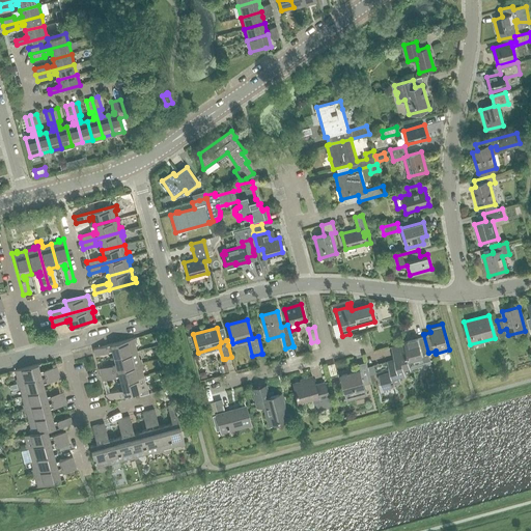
[(135,338),(93,350),(95,356),(109,352),(108,351),(111,350),(114,358),(136,352),(134,342),(136,342),(135,338)]
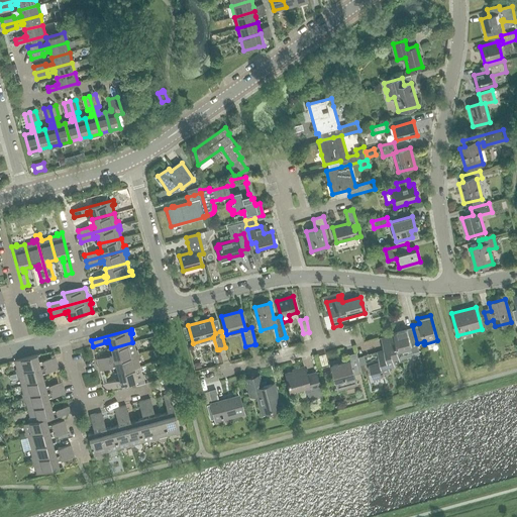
[(394,334),(400,356),(419,351),(415,338),(410,340),(407,329),(393,333),(394,334)]
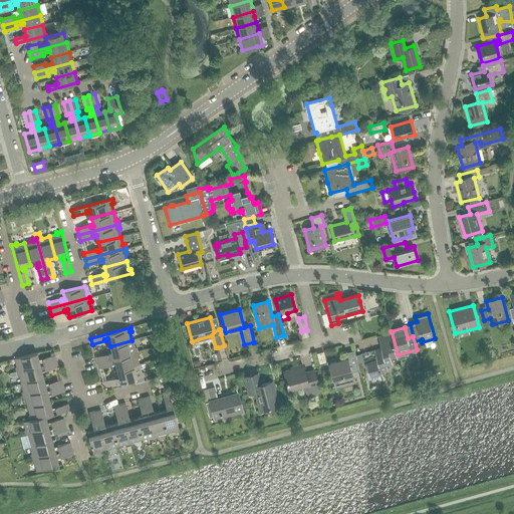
[(398,354),(392,332),(378,336),(381,347),(374,349),(377,360),(366,363),(370,377),(381,374),(381,371),(389,369),(387,363),(393,361),(392,356),(398,354)]
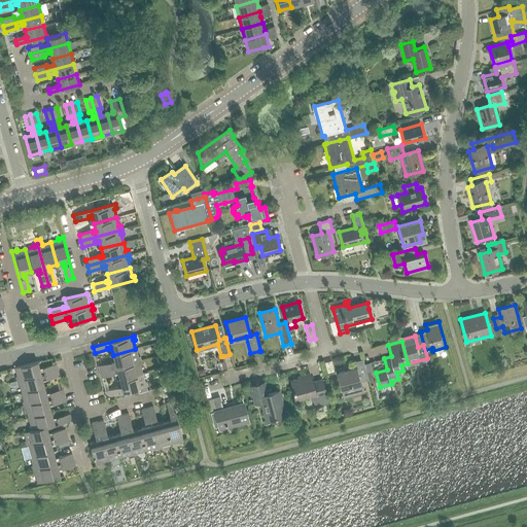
[(98,365),(100,372),(141,360),(140,357),(138,357),(135,349),(113,355),(115,363),(111,363),(111,362),(98,365)]
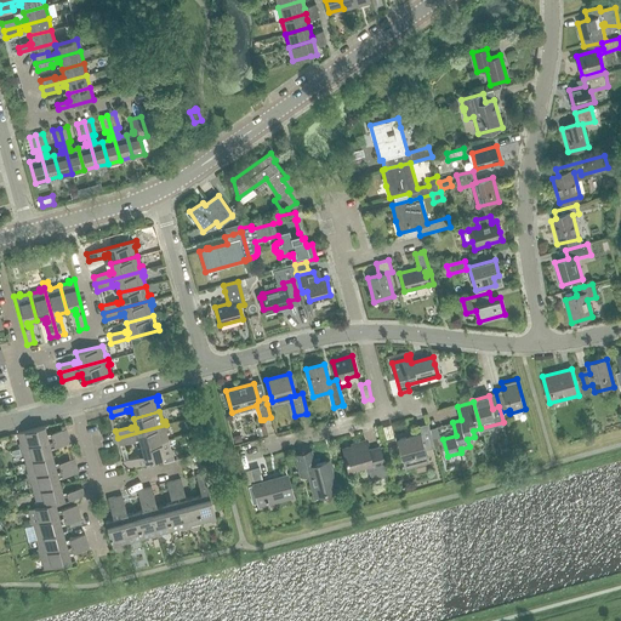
[(420,433),(399,439),(406,466),(416,463),(416,465),(428,461),(426,450),(434,448),(433,440),(431,429),(428,423),(426,425),(419,427),(420,433)]
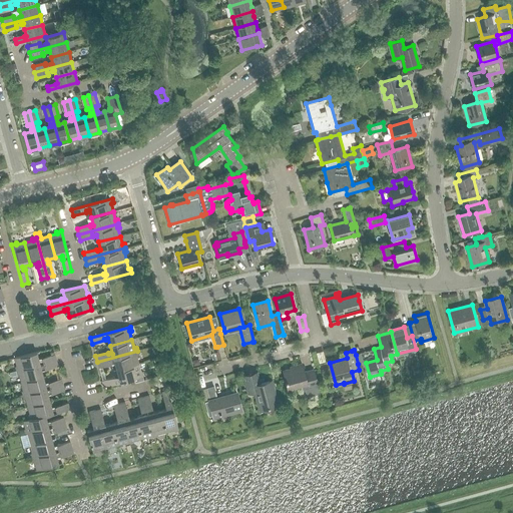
[(137,351),(97,362),(98,368),(111,365),(111,363),(114,362),(116,370),(138,364),(136,356),(138,355),(137,351)]
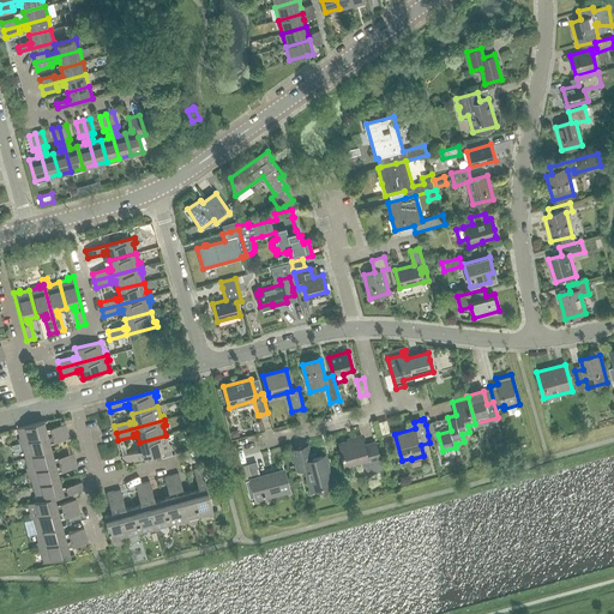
[(47,432),(43,421),(18,428),(20,439),(18,439),(19,444),(67,432),(65,425),(49,428),(50,431),(47,432)]
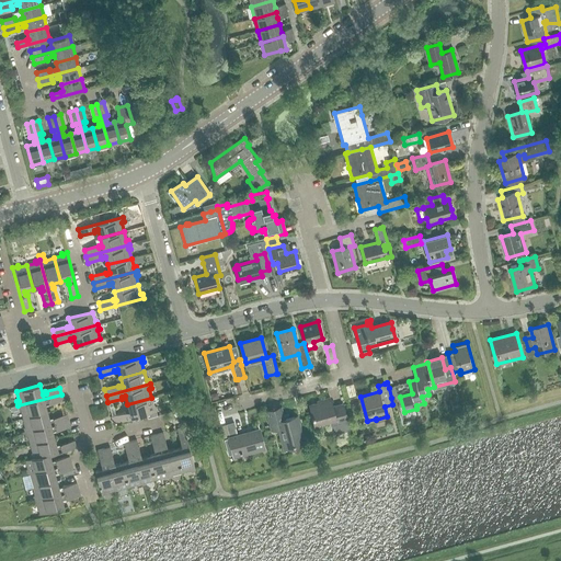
[(21,410),(23,419),(47,412),(45,403),(48,402),(49,404),(64,400),(61,395),(18,405),(19,410),(21,410)]
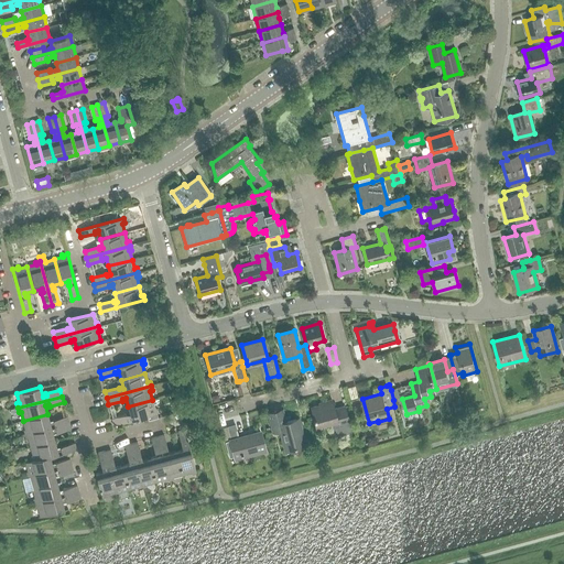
[(112,419),(114,425),(148,416),(156,413),(158,413),(156,409),(154,409),(152,400),(128,407),(130,415),(127,416),(127,414),(112,419)]
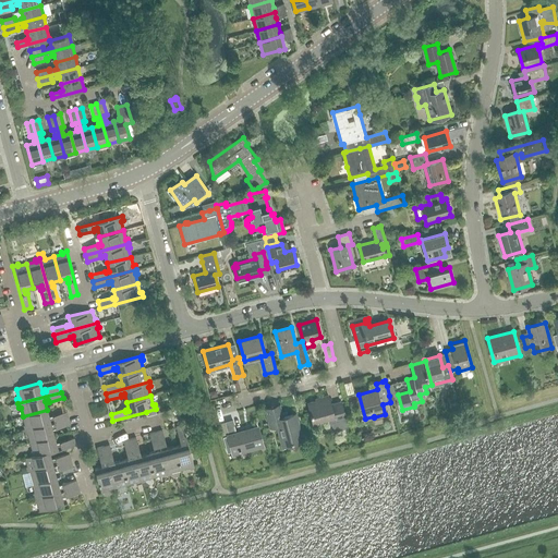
[(341,402),(335,404),(330,405),(328,396),(315,400),(316,402),(307,404),(313,423),(327,419),(328,421),(330,424),(331,426),(334,428),(337,431),(348,428),(344,415),(341,402)]
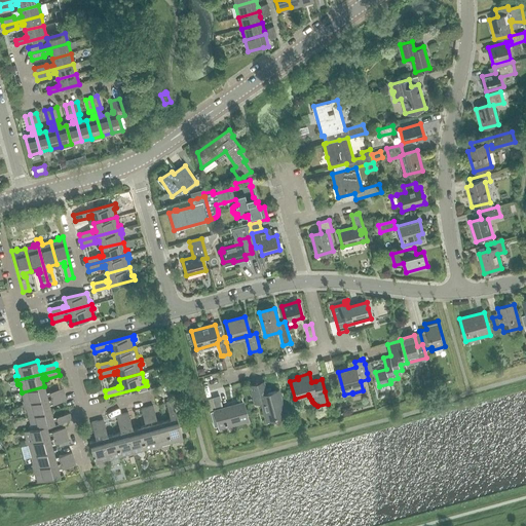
[(277,390),(267,393),(264,381),(250,385),(255,403),(261,401),(266,419),(285,414),(277,390)]
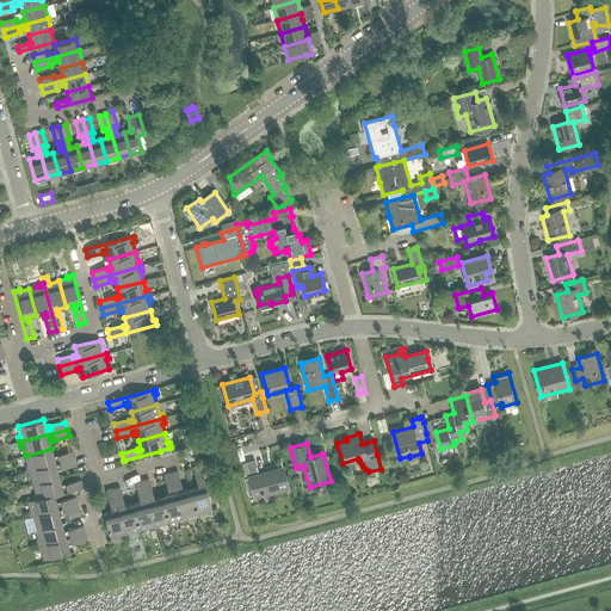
[(25,467),(26,471),(75,458),(73,451),(57,455),(57,457),(54,458),(51,449),(25,456),(28,466),(25,467)]
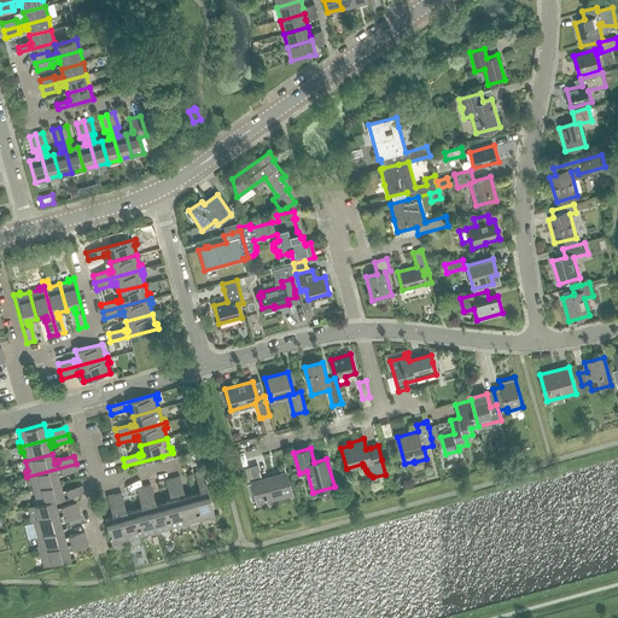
[(30,481),(34,490),(60,483),(57,473),(62,473),(62,474),(77,471),(76,464),(27,477),(28,481),(30,481)]
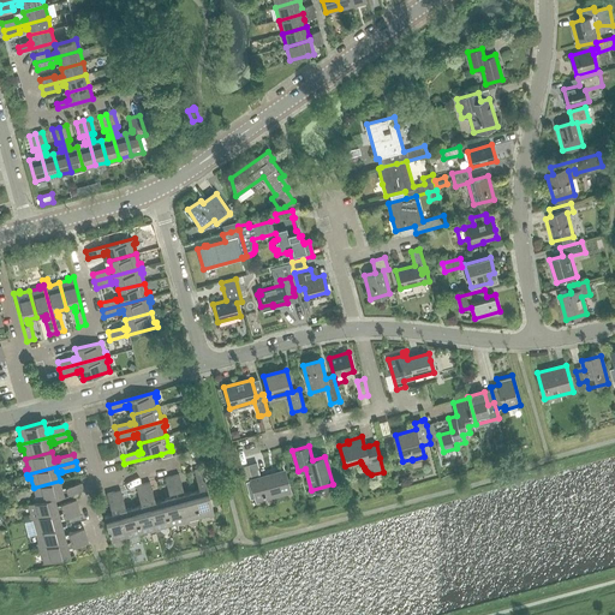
[(266,495),(266,499),(288,491),(288,493),(290,493),(284,471),(261,477),(257,464),(249,466),(252,479),(245,482),(250,500),(256,497),(257,497),(266,495)]
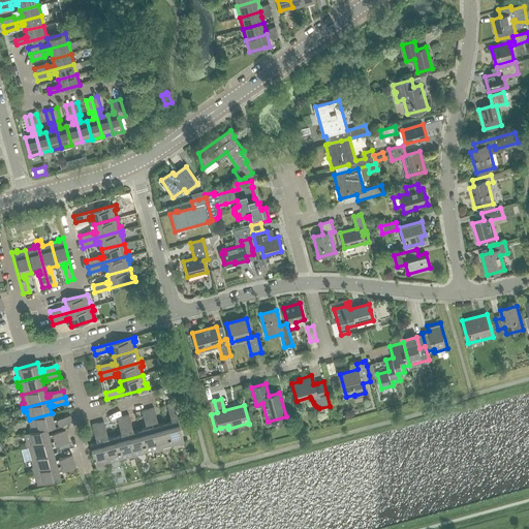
[(174,421),(164,423),(170,445),(180,443),(180,445),(184,444),(182,435),(188,433),(184,416),(178,418),(174,403),(166,404),(170,417),(173,417),(174,421)]
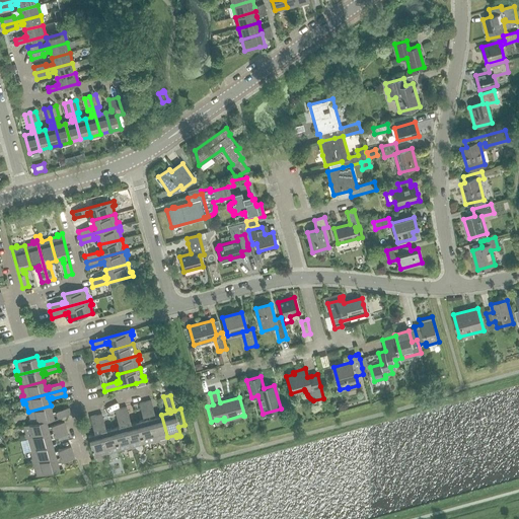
[(151,400),(145,401),(156,442),(160,441),(159,439),(167,437),(161,415),(153,418),(152,414),(154,414),(151,400)]
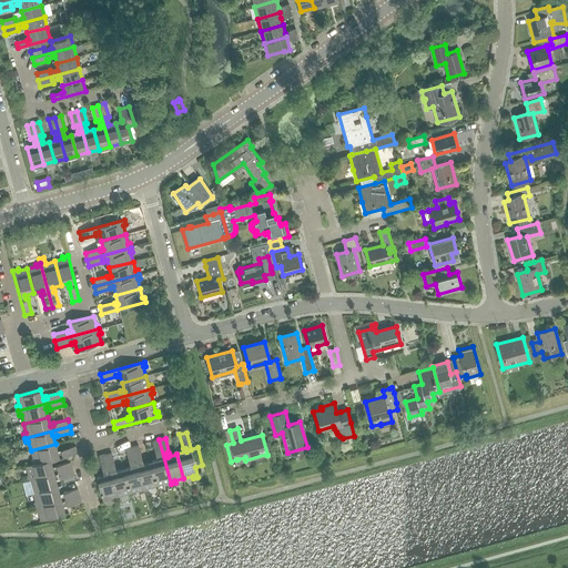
[(159,459),(150,462),(156,486),(166,483),(166,485),(171,484),(159,439),(152,442),(156,456),(158,456),(159,459)]
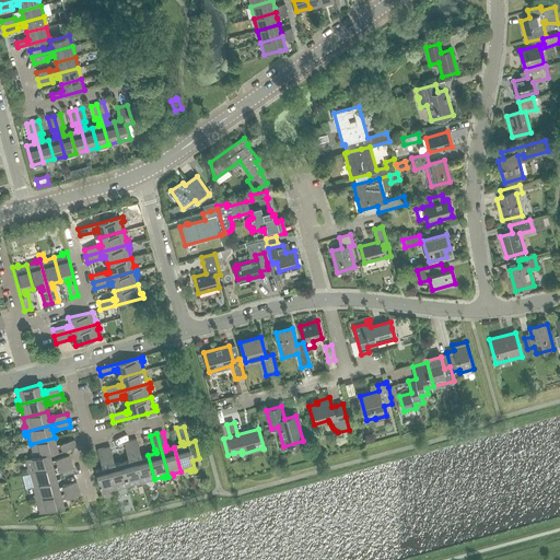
[(49,454),(73,447),(76,446),(73,440),(60,444),(60,445),(57,446),(55,438),(31,444),(33,453),(31,454),(32,458),(49,454)]
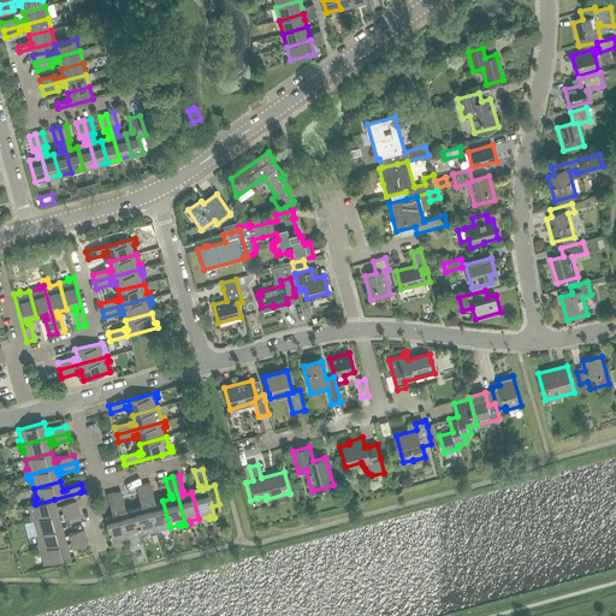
[(149,483),(143,485),(157,533),(160,532),(160,529),(170,527),(163,501),(153,503),(152,499),(154,498),(149,483)]
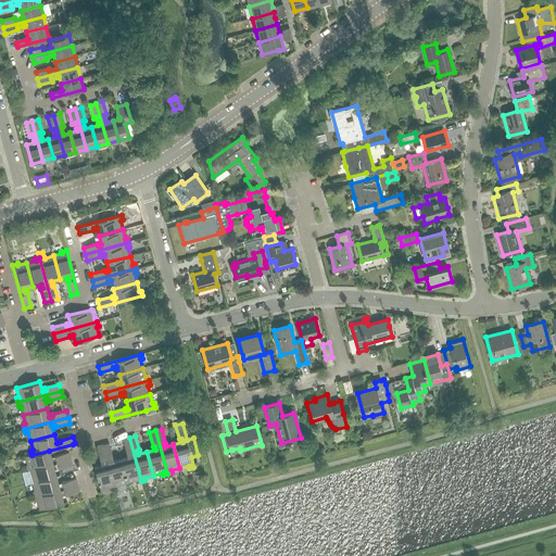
[(129,456),(121,459),(127,482),(136,480),(137,482),(141,481),(129,438),(123,440),(126,454),(128,453),(129,456)]
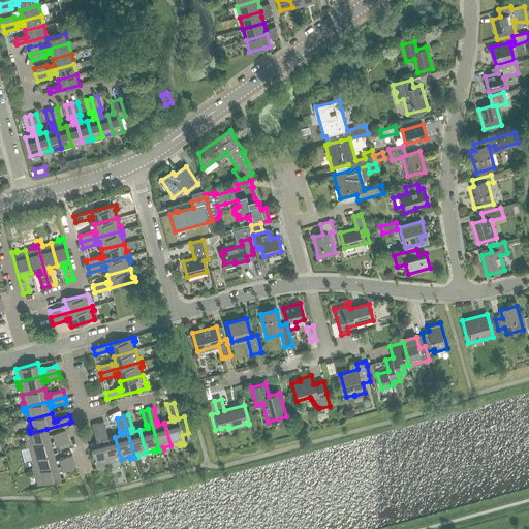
[(103,422),(98,424),(109,465),(113,463),(113,462),(121,459),(115,437),(106,439),(105,435),(107,435),(103,422)]
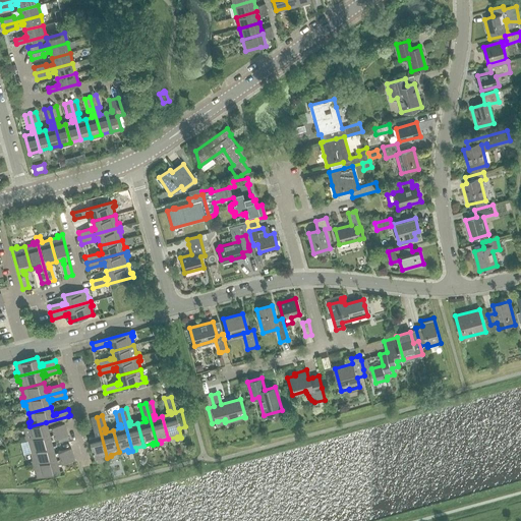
[(97,417),(90,418),(94,431),(96,431),(97,435),(88,437),(94,459),(103,457),(104,459),(107,458),(97,417)]
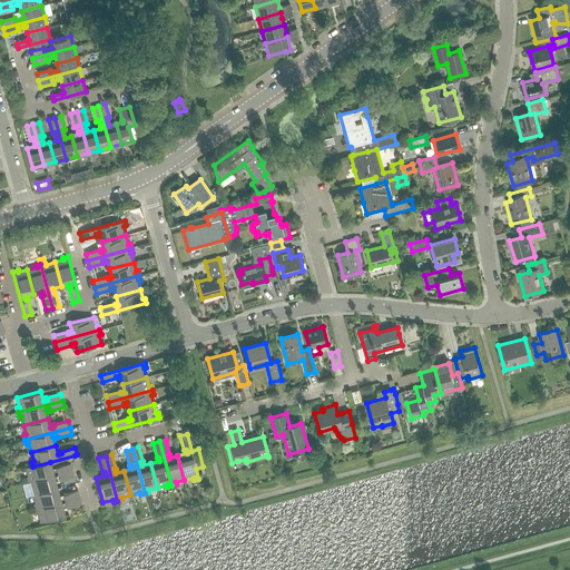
[(52,471),(50,462),(32,467),(26,468),(29,478),(27,478),(28,482),(72,470),(70,464),(56,468),(57,470),(52,471)]
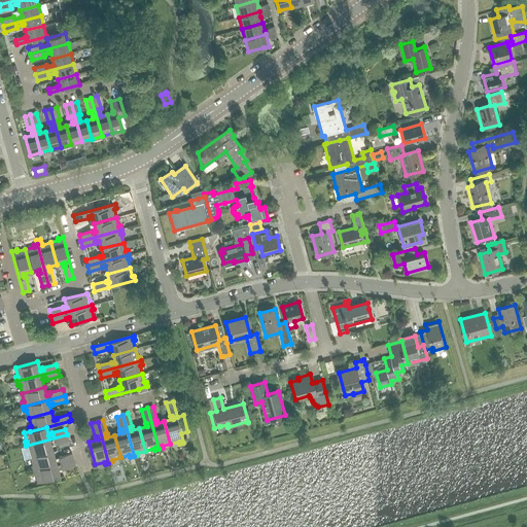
[(29,450),(31,458),(54,452),(51,444),(55,443),(55,445),(68,441),(67,434),(26,446),(27,450),(29,450)]
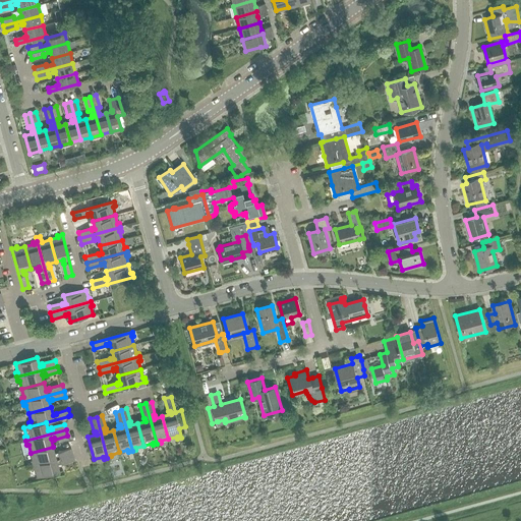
[(58,454),(55,455),(53,447),(31,453),(33,461),(31,462),(32,466),(72,455),(71,449),(58,452),(58,454)]
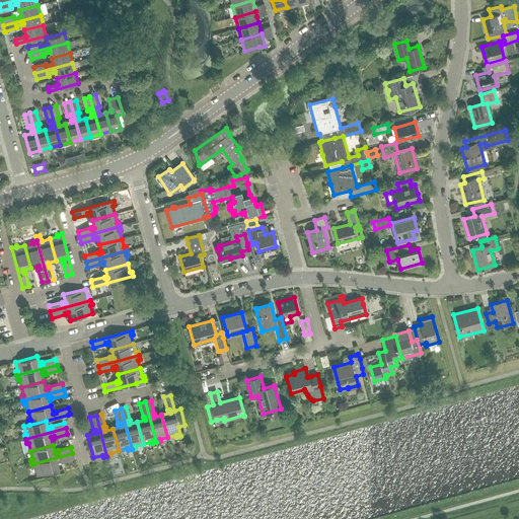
[(38,476),(59,470),(57,461),(60,460),(61,462),(74,459),(72,453),(31,464),(32,467),(34,467),(38,476)]
